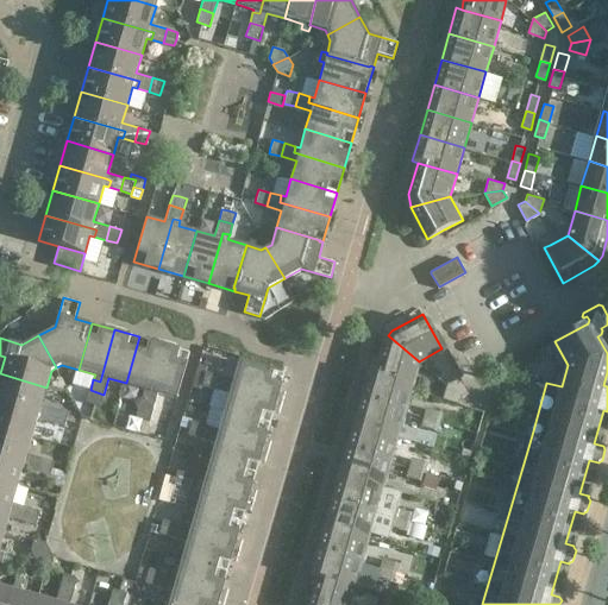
[(419,361),(388,335),(383,341),(374,373),(369,372),(368,375),(412,386),(419,361)]
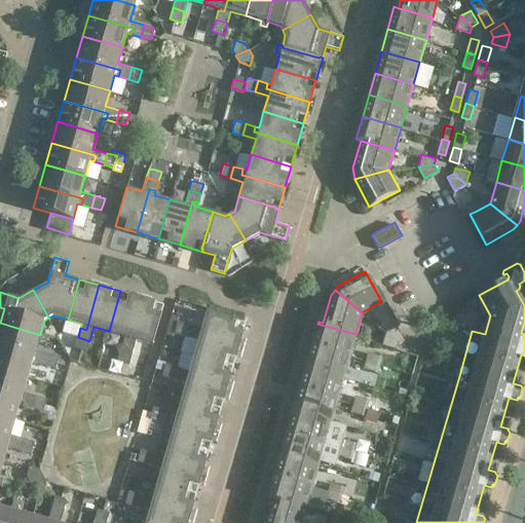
[(142,297),(120,291),(109,331),(124,336),(123,340),(128,342),(142,297)]
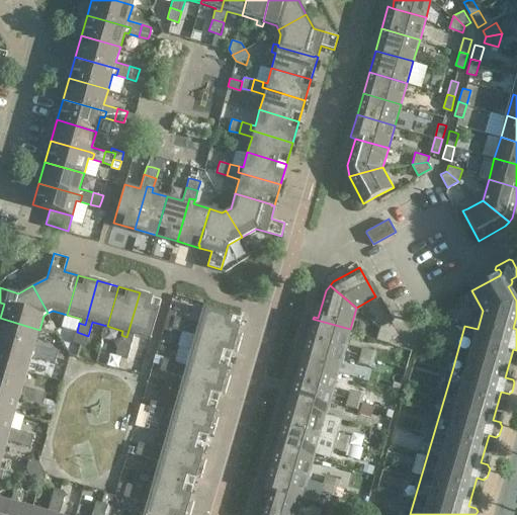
[(161,299),(140,292),(126,337),(121,335),(118,344),(131,348),(135,334),(150,339),(150,338),(161,299)]
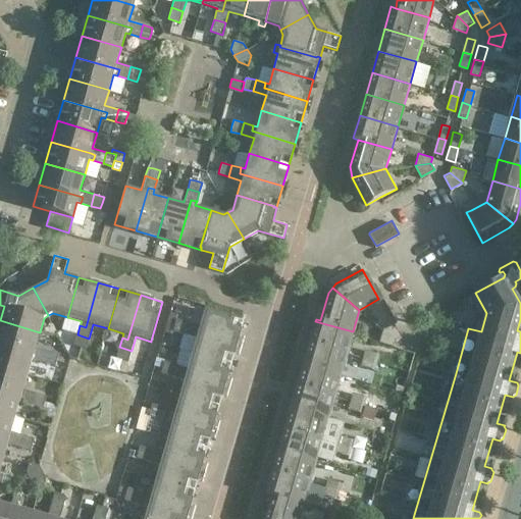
[(196,323),(194,329),(238,342),(244,320),(205,309),(200,324),(196,323)]
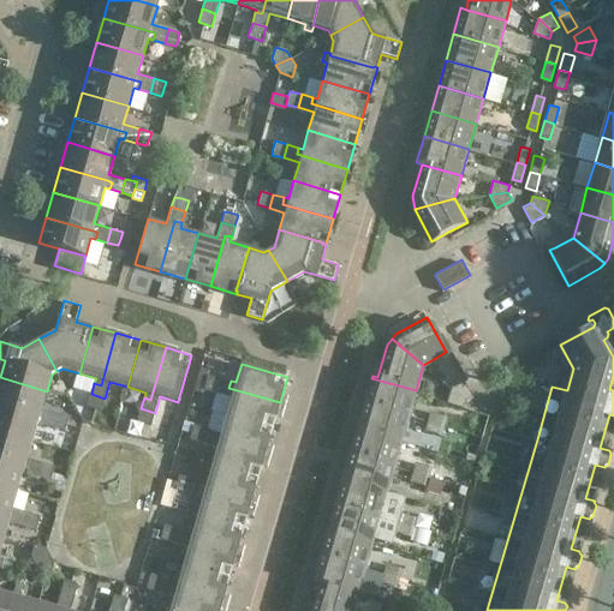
[(201,366),(197,378),(206,381),(209,370),(201,366)]
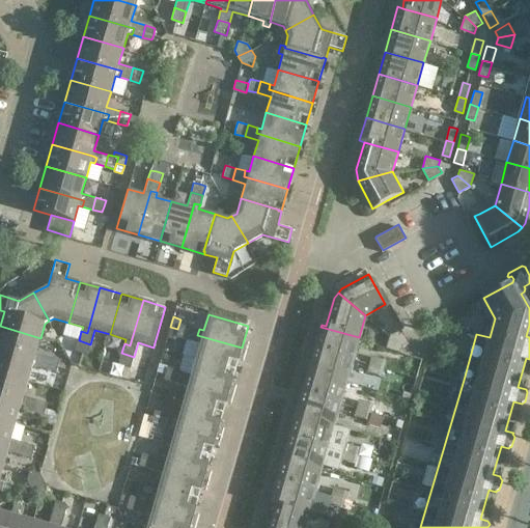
[(176,336),(186,338),(190,327),(180,324),(178,330),(176,336)]
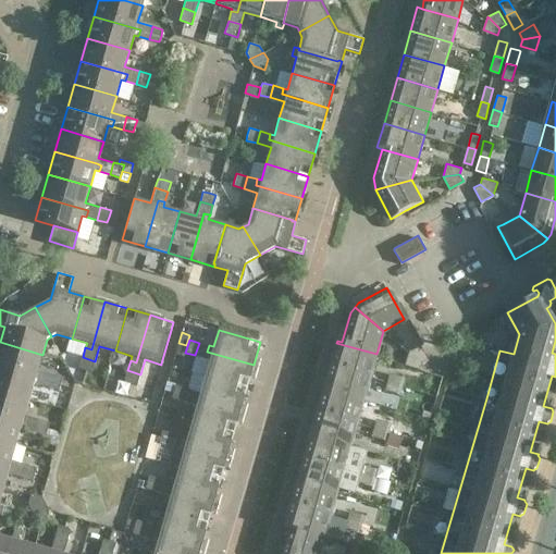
[(42,355),(0,342),(0,365),(40,377),(38,383),(49,385),(52,373),(38,369),(42,355)]
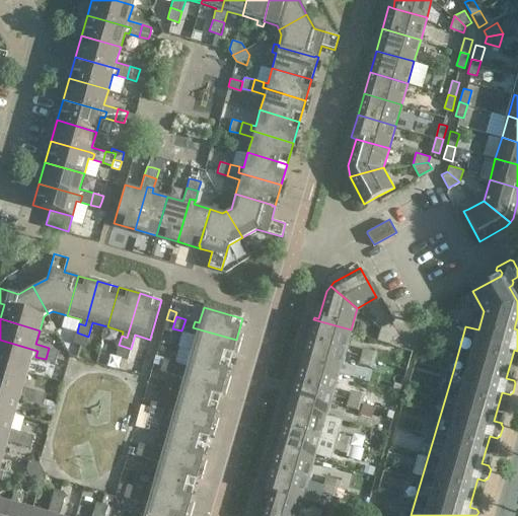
[(166,319),(163,328),(171,330),(173,321),(166,319)]
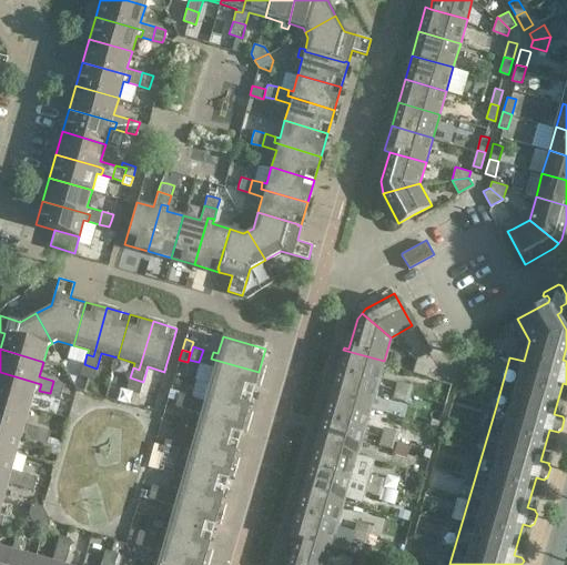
[(209,383),(252,395),(259,372),(211,359),(213,352),(203,350),(199,362),(214,366),(209,383)]
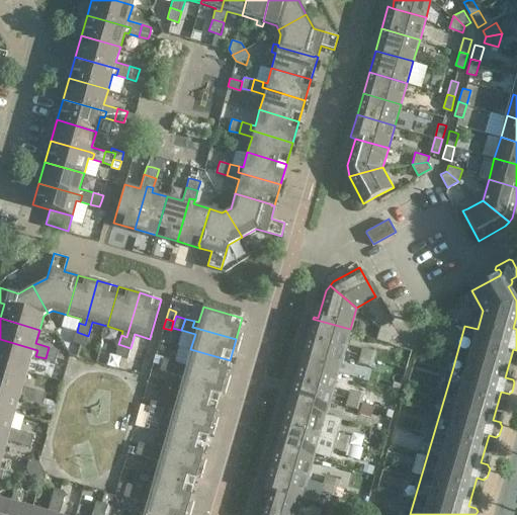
[(350,329),(313,319),(307,339),(344,350),(350,329)]
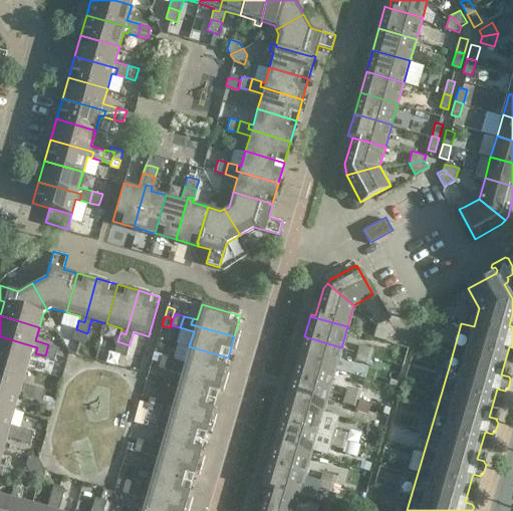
[(389,318),(388,318),(377,324),(390,334),(396,330),(389,318)]
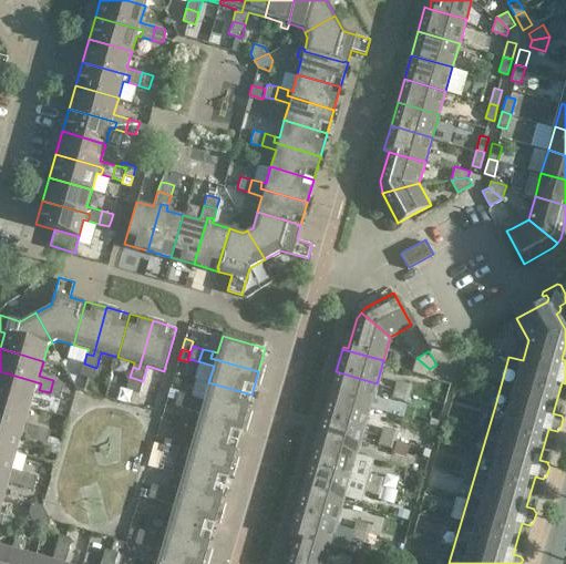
[(430,369),(417,358),(412,371),(428,376),(430,369)]
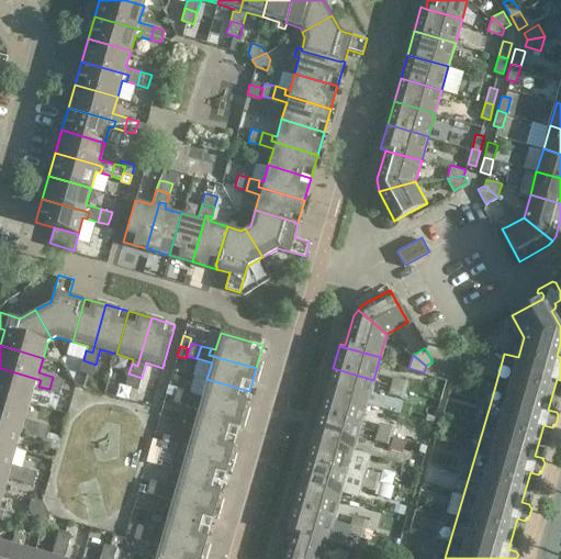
[(93,375),(96,365),(83,360),(80,370),(87,372),(93,375)]
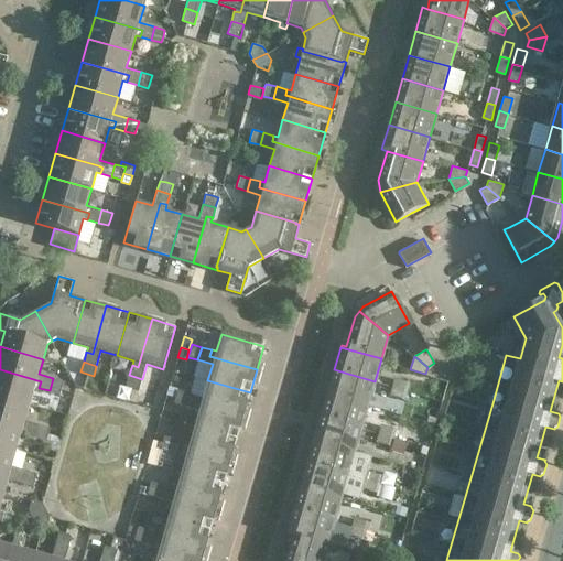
[(35,387),(39,388),(41,381),(0,369),(0,394),(30,403),(35,387)]
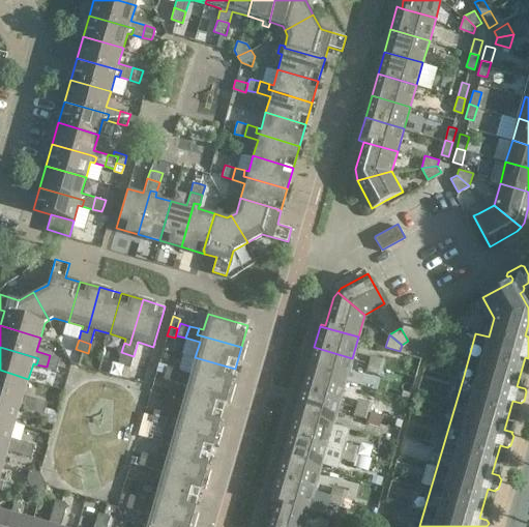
[(352,358),(314,347),(307,369),(346,380),(352,358)]
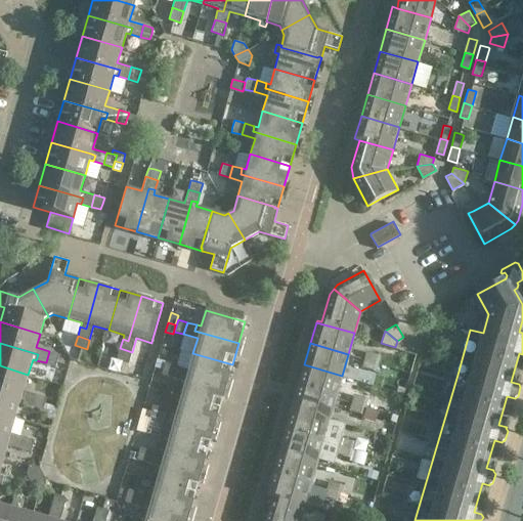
[(129,361),(132,352),(120,348),(117,357),(123,359),(129,361)]
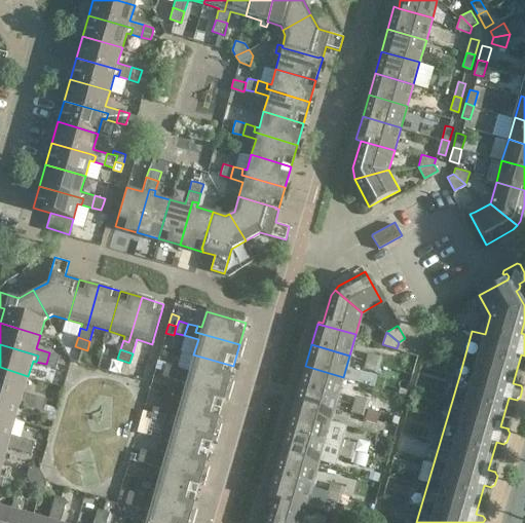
[(368,351),(366,360),(380,364),(382,356),(368,351)]
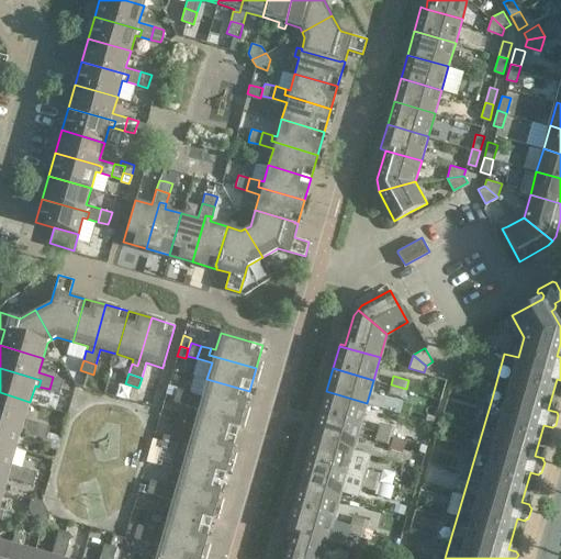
[(64,380),(53,377),(49,389),(59,392),(62,387),(64,380)]
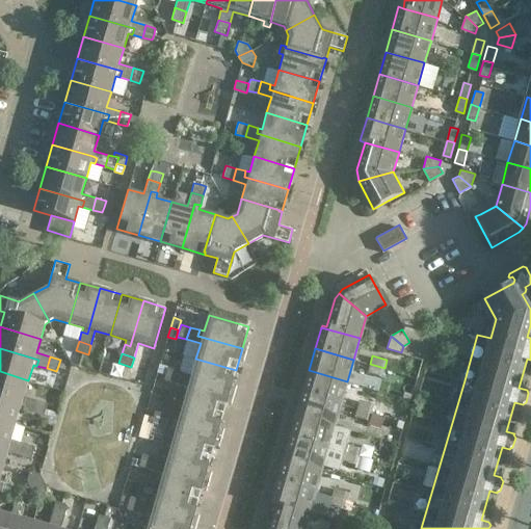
[(191,374),(187,373),(185,379),(230,392),(236,370),(195,359),(191,374)]
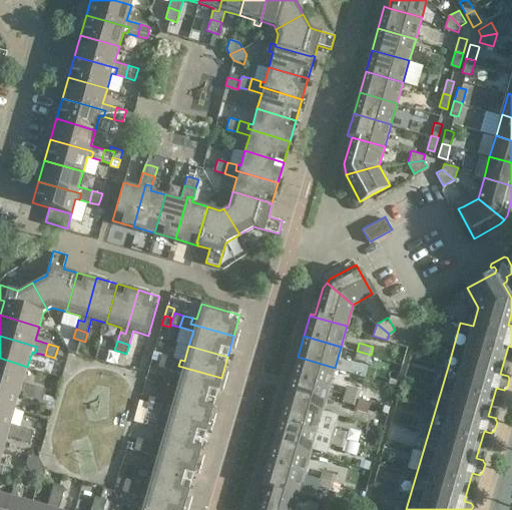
[(154,351),(152,359),(159,361),(161,354),(161,353),(154,351)]
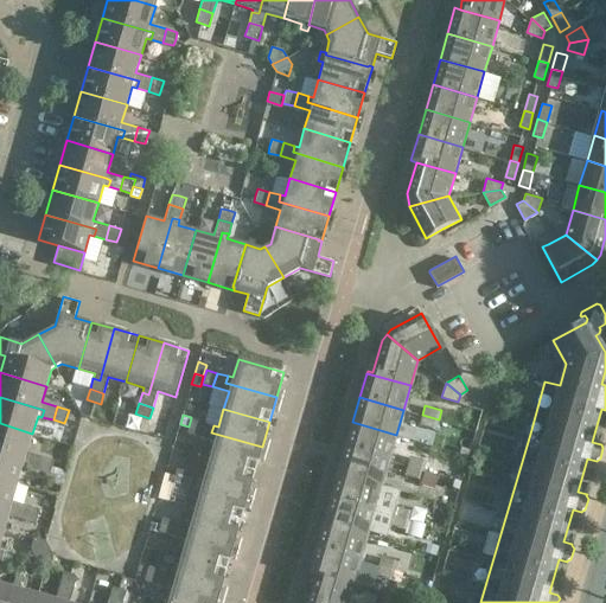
[(439,419),(422,415),(420,423),(437,428),(439,419)]
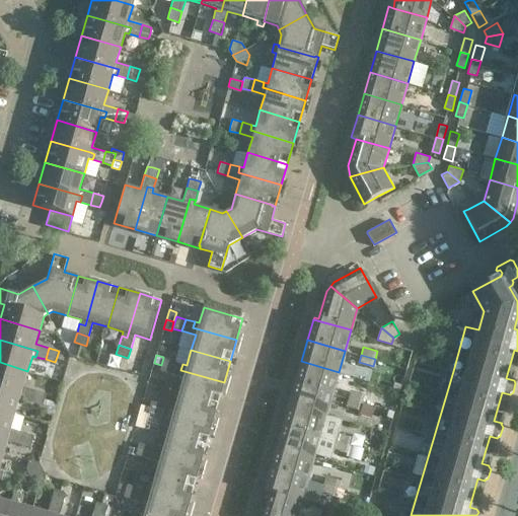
[(160,370),(169,373),(173,361),(164,359),(162,364),(160,370)]
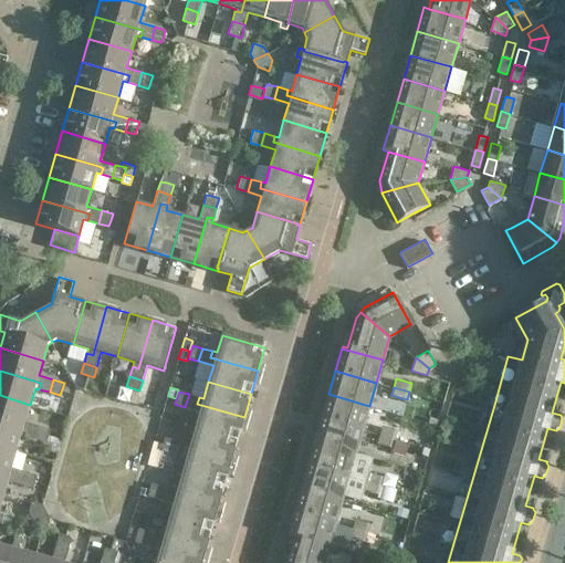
[(196,427),(238,440),(244,417),(197,404),(199,397),(189,394),(185,407),(200,412),(196,427)]
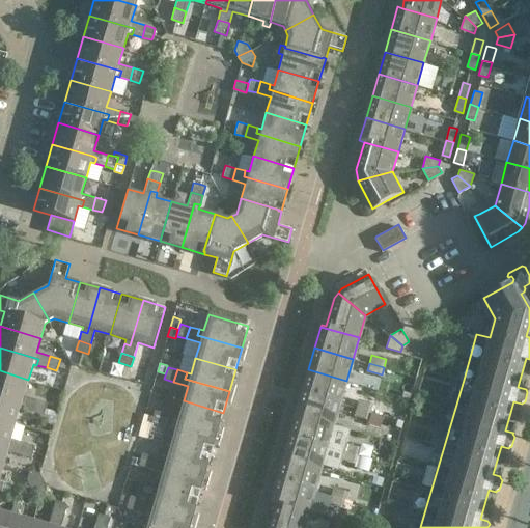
[(346,381),(308,369),(302,391),(340,403),(346,381)]
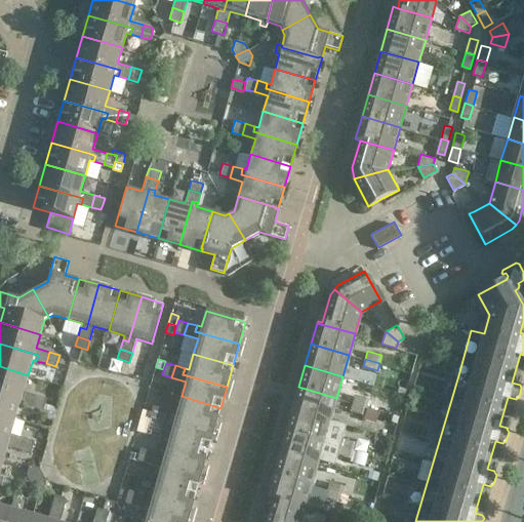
[(28,375),(0,366),(0,390),(26,397),(24,403),(34,406),(37,395),(24,391),(28,375)]
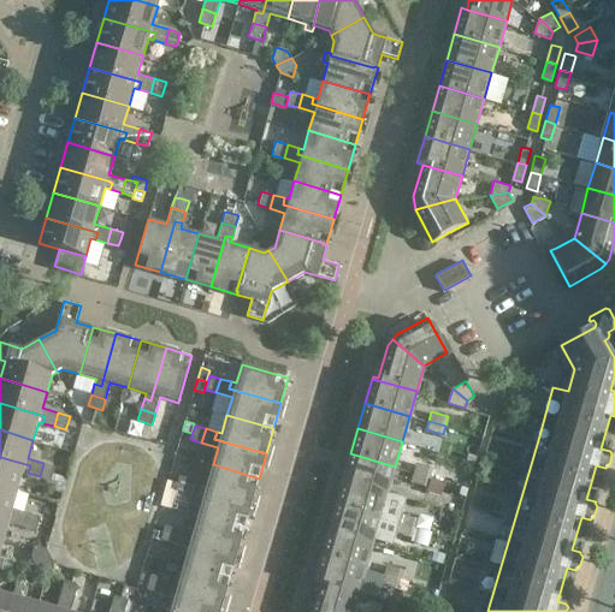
[(395,467),(350,453),(343,479),(388,492),(395,467)]
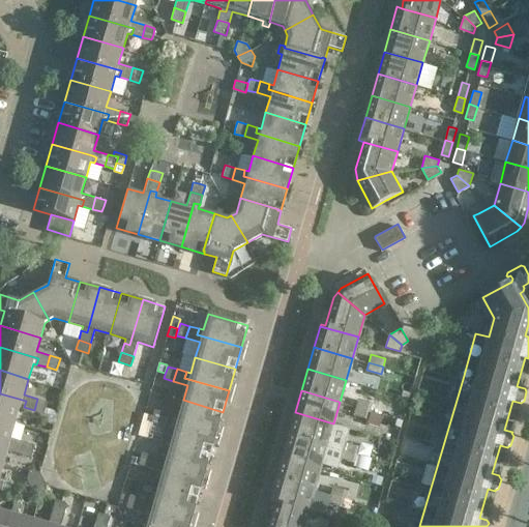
[(0,393),(0,416),(16,421),(21,406),(24,407),(26,401),(0,393)]
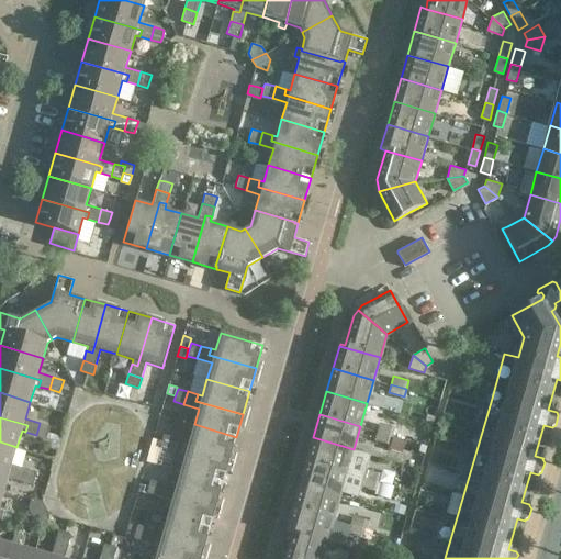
[(380,422),(378,431),(393,435),(395,426),(380,422)]
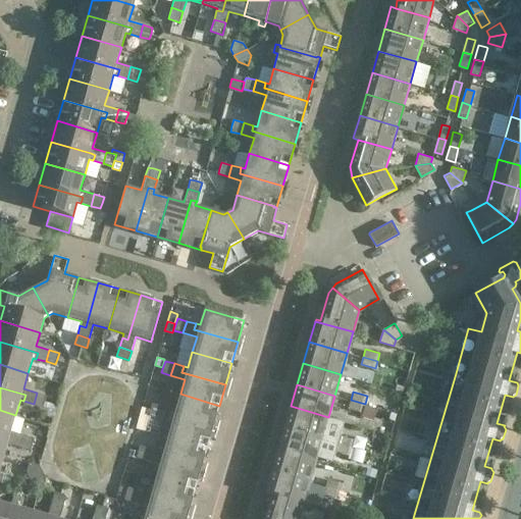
[(47,395),(37,393),(34,404),(43,406),(45,401),(47,395)]
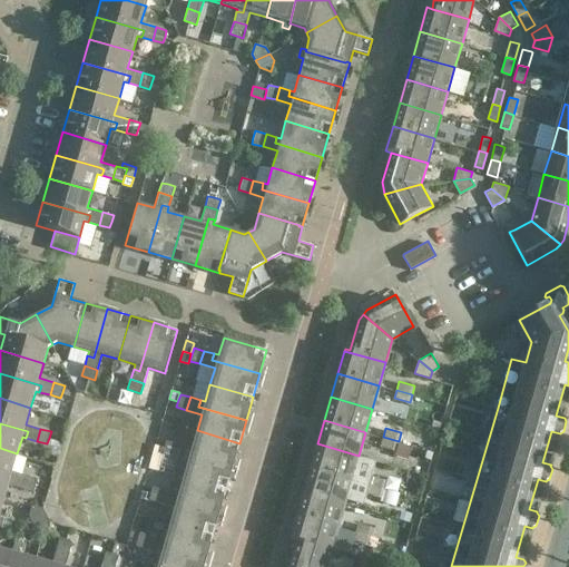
[(192,448),(187,446),(185,452),(233,466),(239,443),(197,430),(192,447),(192,448)]
